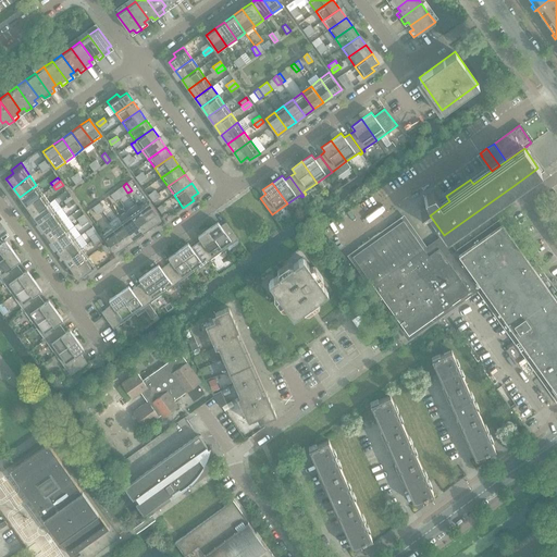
[(26,206),(42,194),(36,185),(20,197),(26,206)]
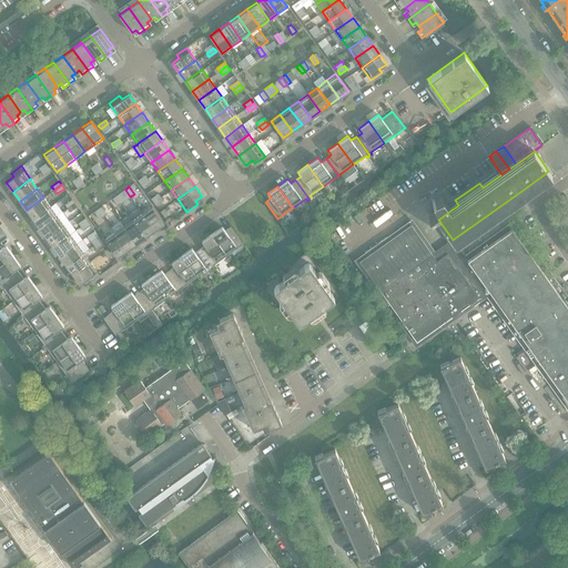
[(452,210),(442,196),(432,201),(436,210),(428,216),(430,219),(432,217),(435,222),(438,220),(452,210)]
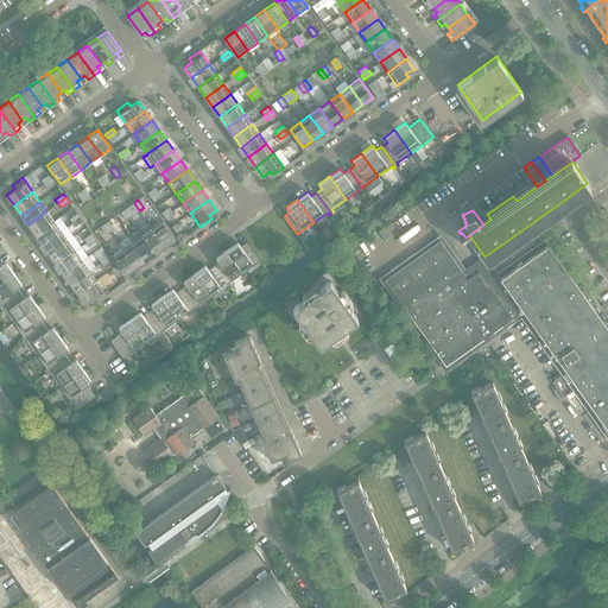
[(36,235),(54,221),(46,211),(29,225),(36,235)]
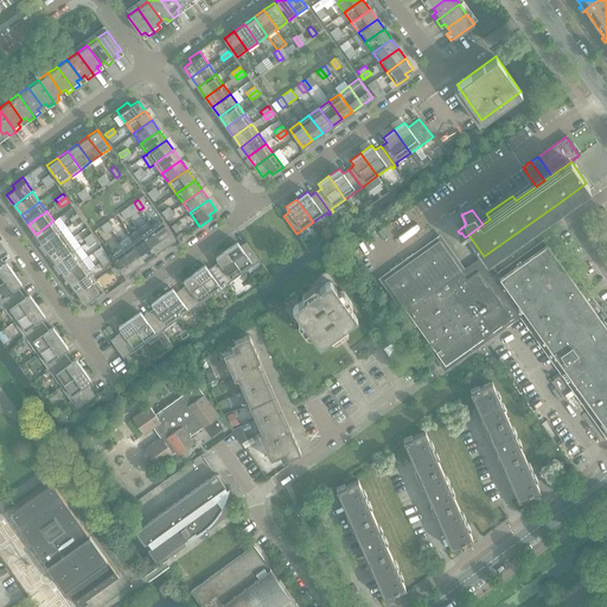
[(75,227),(82,221),(80,217),(71,223),(75,227)]
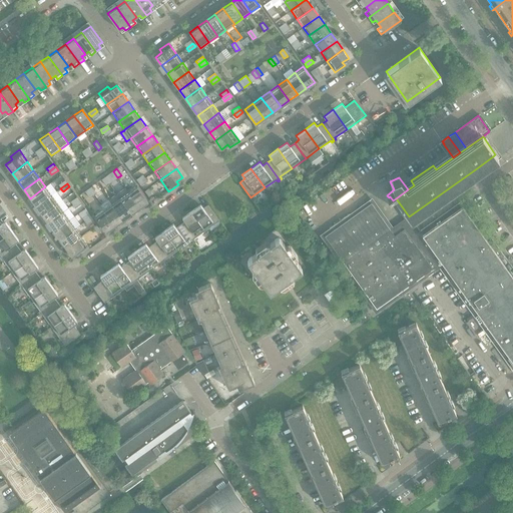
[(148,201),(137,185),(128,192),(139,207),(148,201)]
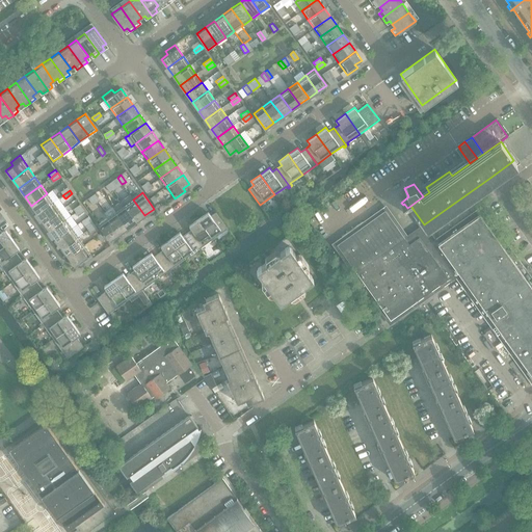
[(37,214),(53,203),(47,193),(31,206),(37,214)]
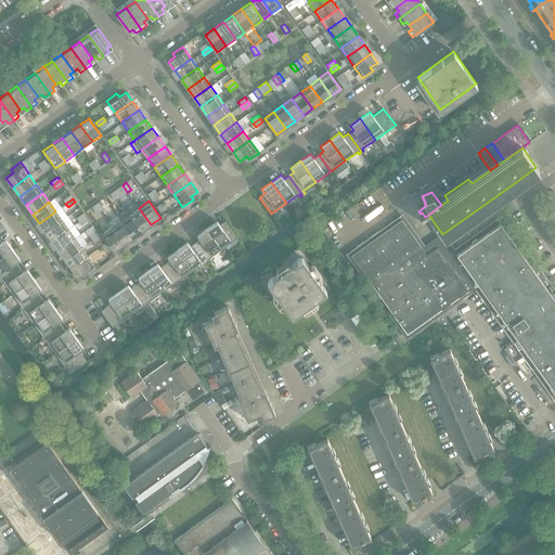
[(151,224),(139,208),(129,215),(142,231),(151,224)]
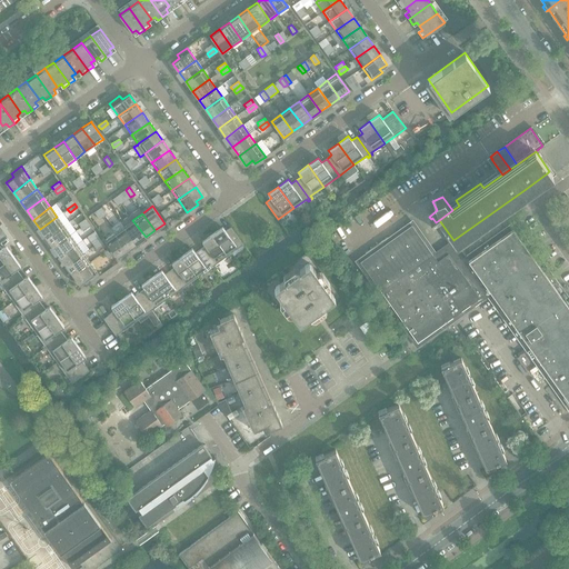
[(47,238),(63,226),(57,217),(40,229),(47,238)]
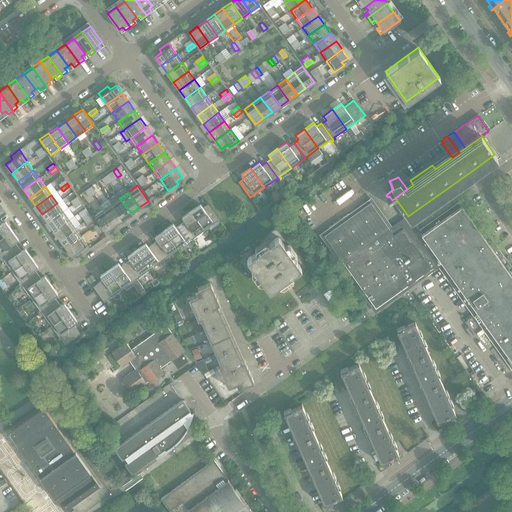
[(131,213),(119,198),(111,204),(122,219),(131,213)]
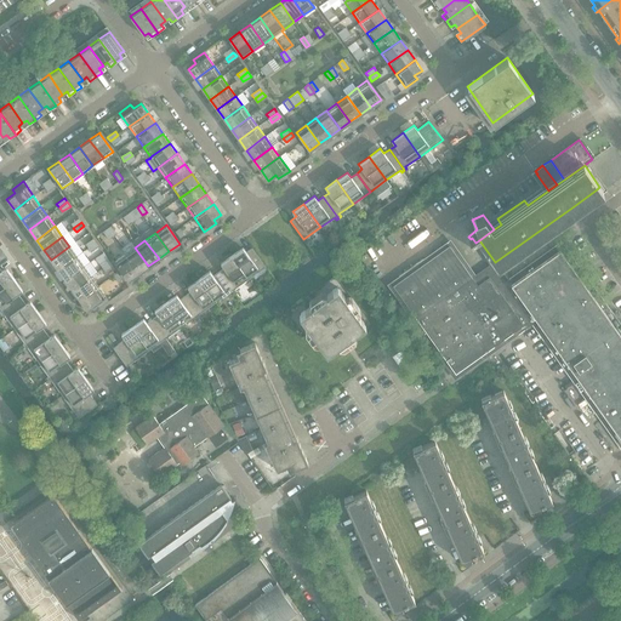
[(58,271),(77,256),(75,255),(80,251),(75,244),(70,248),(69,246),(51,260),(58,271)]
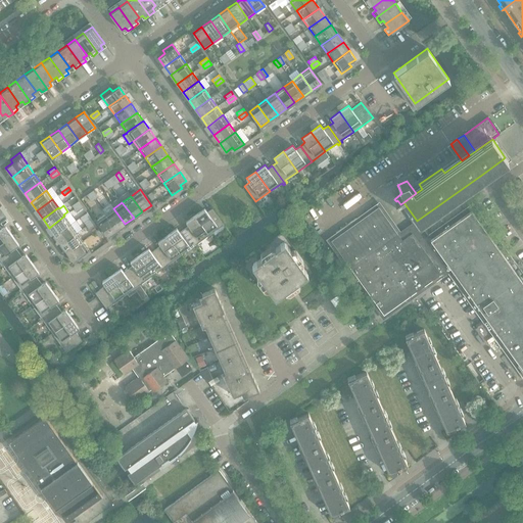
[(385,242),(397,234),(378,207),(359,221),(357,218),(335,233),(337,236),(331,240),(349,267),(385,242)]
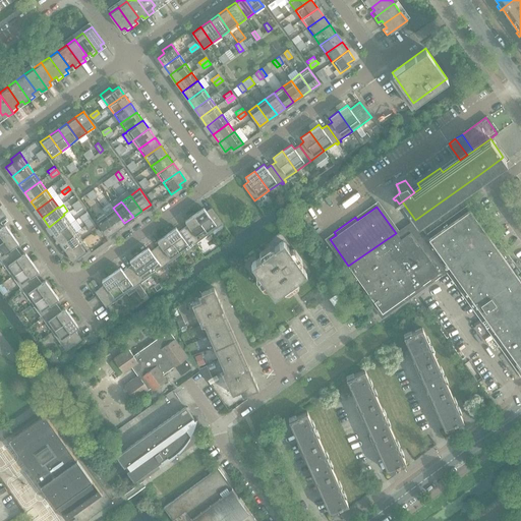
[(124,223),(113,208),(105,214),(116,229),(124,223)]
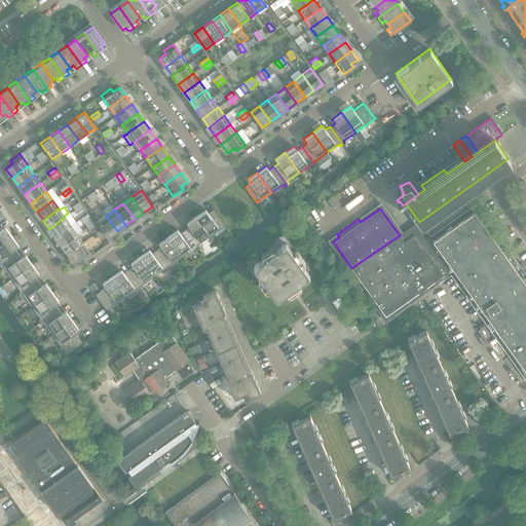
[(225,226),(214,210),(209,214),(205,210),(196,216),(211,236),(225,226)]
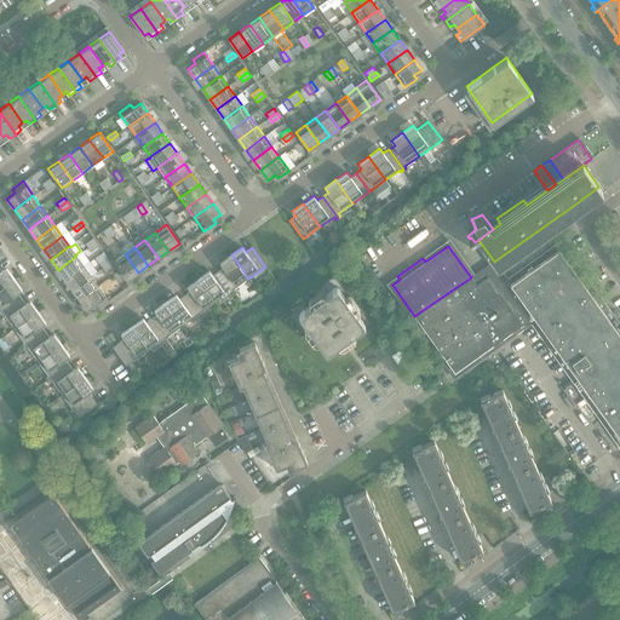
[(563,257),(558,250),(554,253),(541,262),(555,280),(572,268),(563,257)]
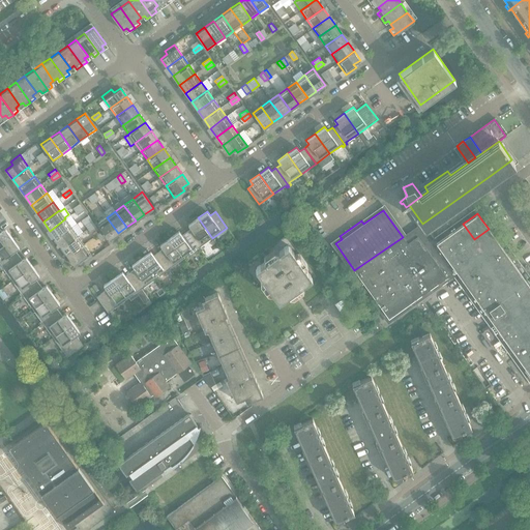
[(118,233),(107,217),(97,224),(109,239),(118,233)]
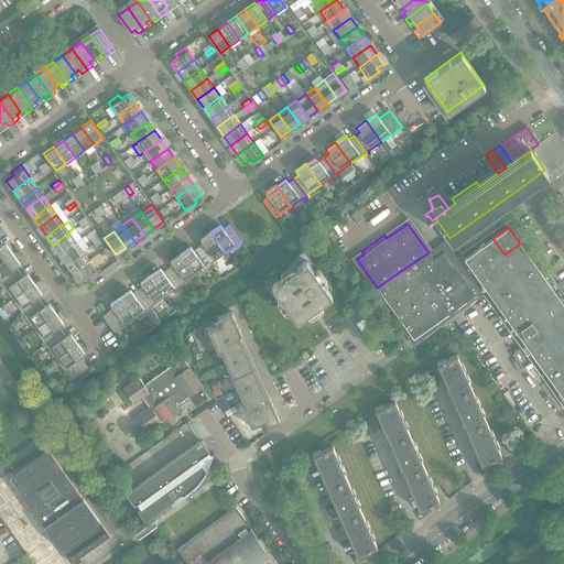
[(226,253),(210,231),(201,239),(204,243),(198,247),(210,264),(226,253)]
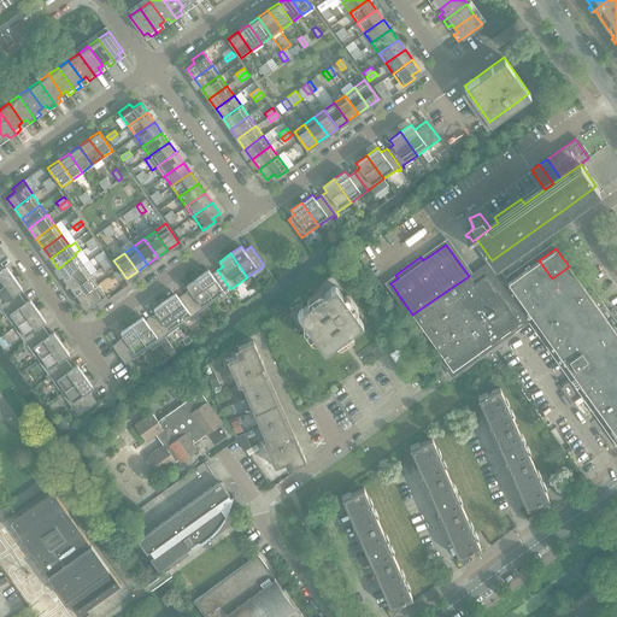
[(65,278),(83,265),(76,254),(58,269),(65,278)]
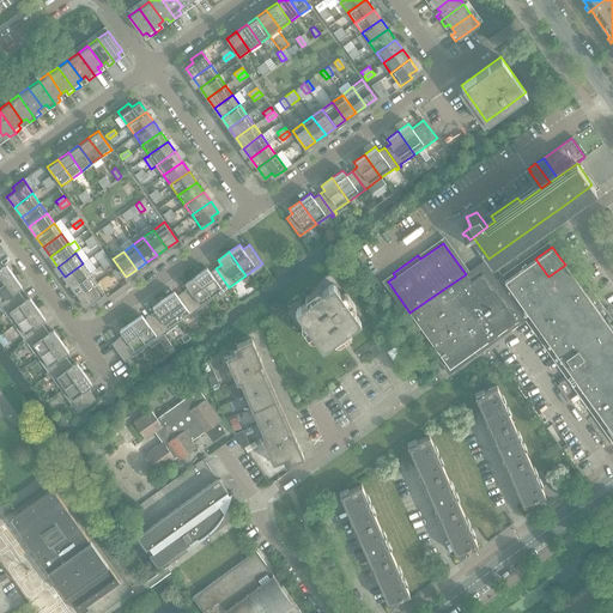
[(541,302),(575,278),(565,265),(548,277),(535,259),(504,280),(525,309),(539,298),(541,302)]
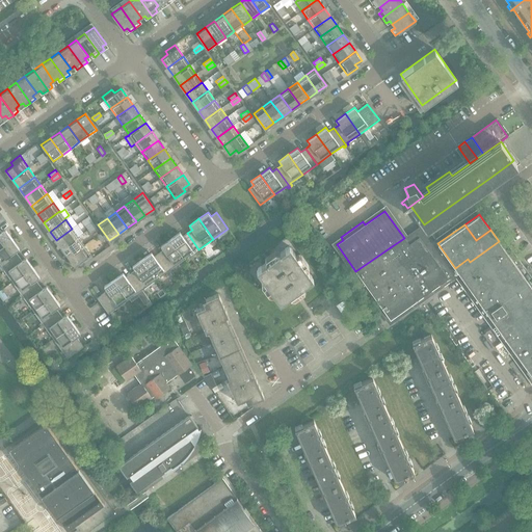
[(62,248),(78,237),(72,229),(56,240),(62,248)]
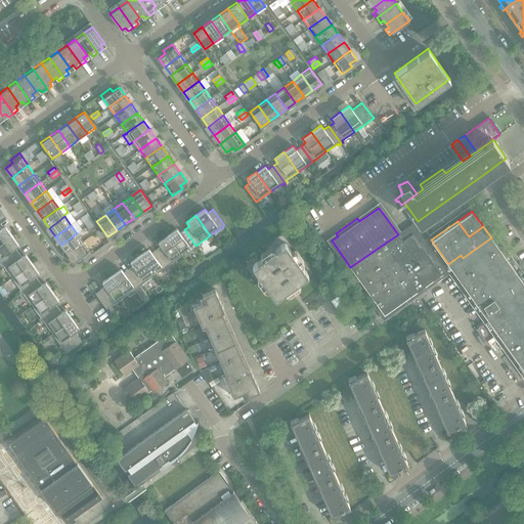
[(0,244),(12,235),(5,226),(1,229),(0,227),(0,244)]
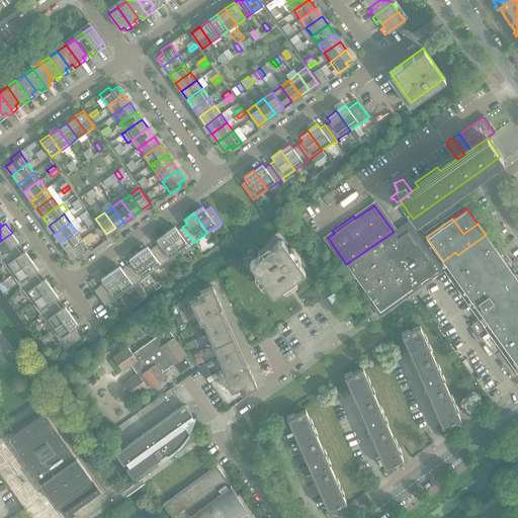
[(427,258),(403,225),(394,232),(381,240),(406,273),(427,258)]
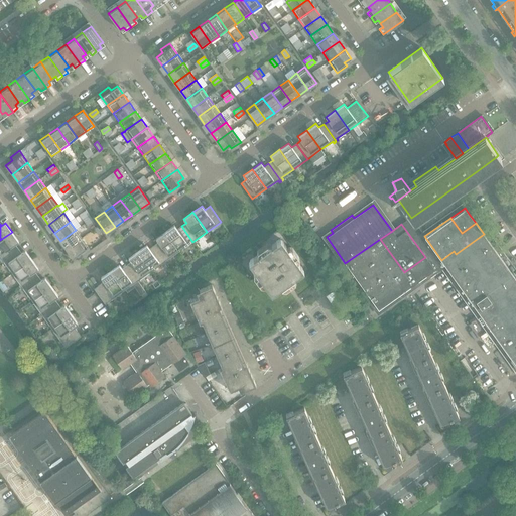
[(192,242),(181,226),(176,229),(173,225),(164,232),(178,251),(192,242)]
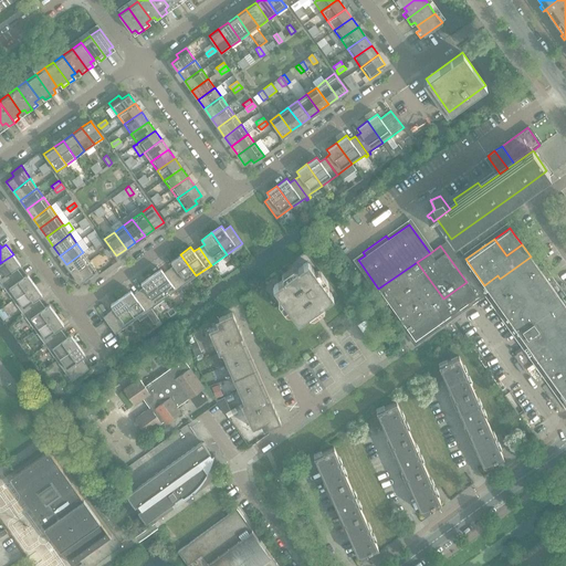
[(73,274),(90,262),(83,252),(66,264),(73,274)]
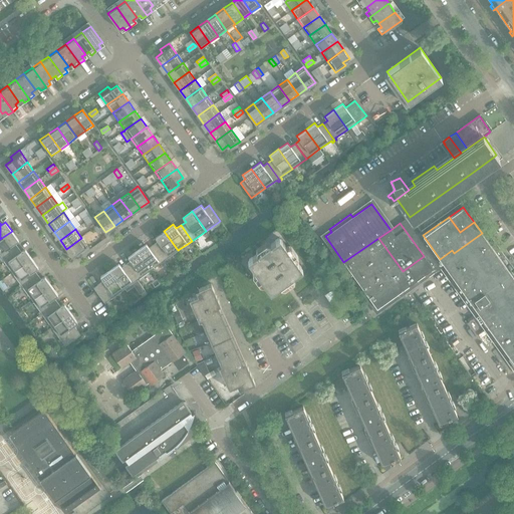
[(17,247),(14,243),(18,240),(12,231),(0,239),(0,255),(1,257),(0,257),(0,259),(0,260),(17,247)]
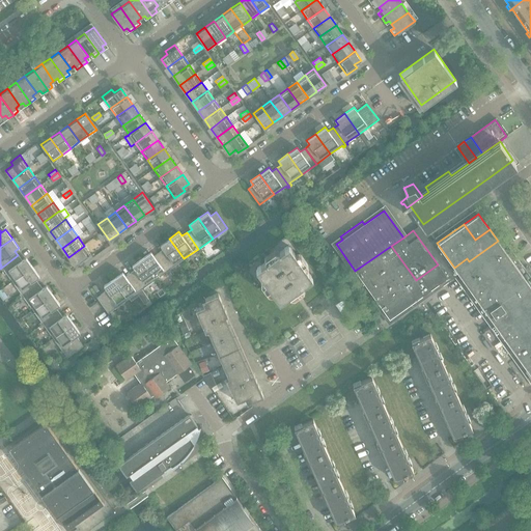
[(184,258),(169,239),(160,245),(163,249),(159,253),(170,269),(184,258)]
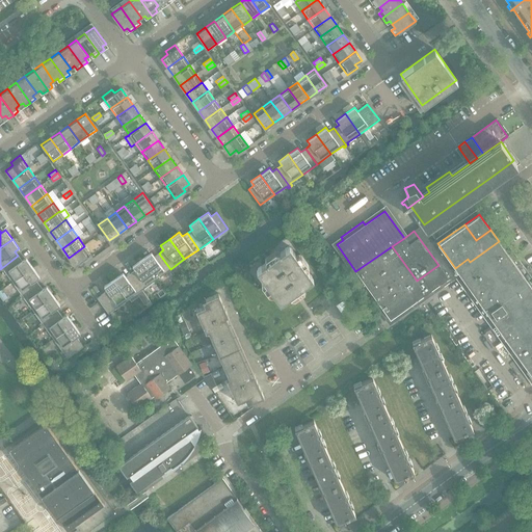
[(472,291),(513,262),(499,241),(470,262),(468,259),(455,268),(472,291)]
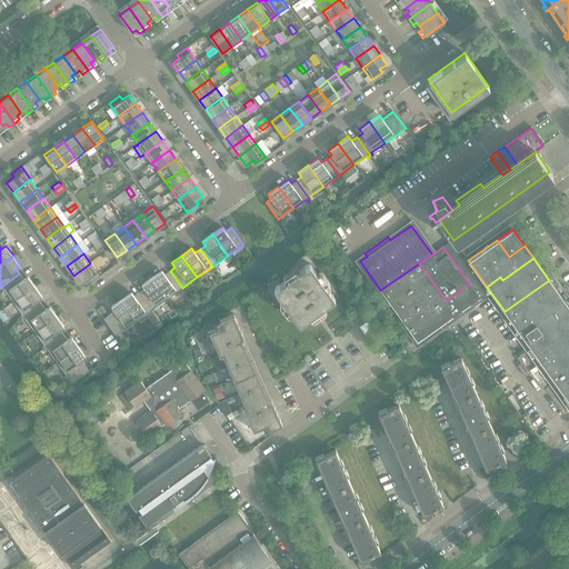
[(99,276),(90,263),(73,276),(80,285),(87,279),(89,282),(99,276)]
